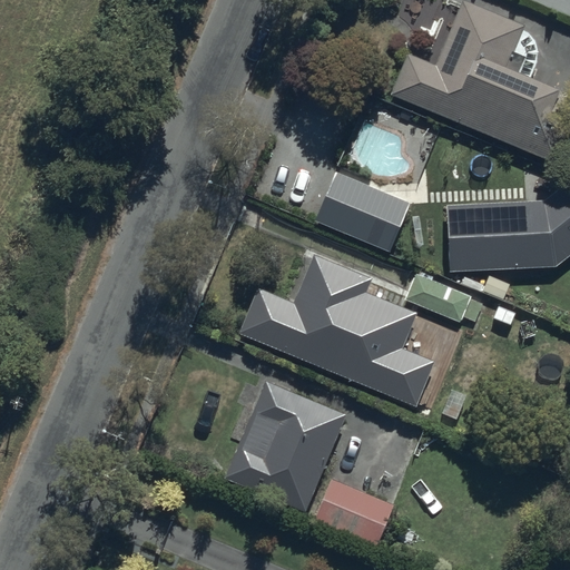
[(409,56),(391,96),(558,165),(569,136),(544,125),(558,91),(529,80),(536,69),(537,55),(532,41),(523,31),(524,28),(464,0),(434,67),(409,56)]
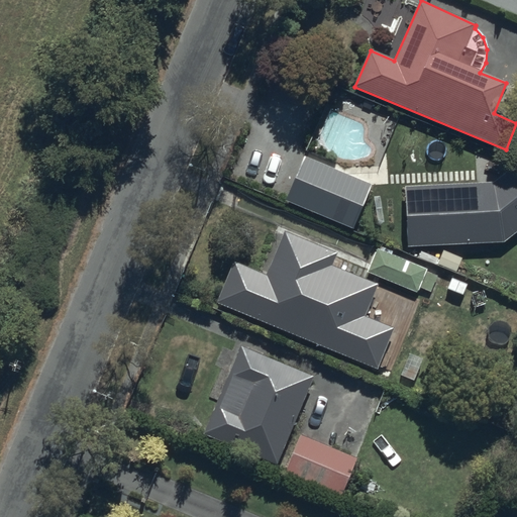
[(286,200),(354,228),(373,185),(304,157),(286,200)]
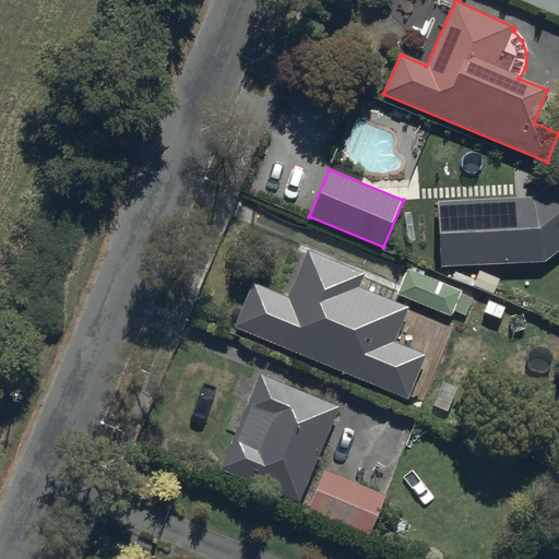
[(438,201),(443,265),(545,262),(558,251),(558,177),(534,197),(438,201)]
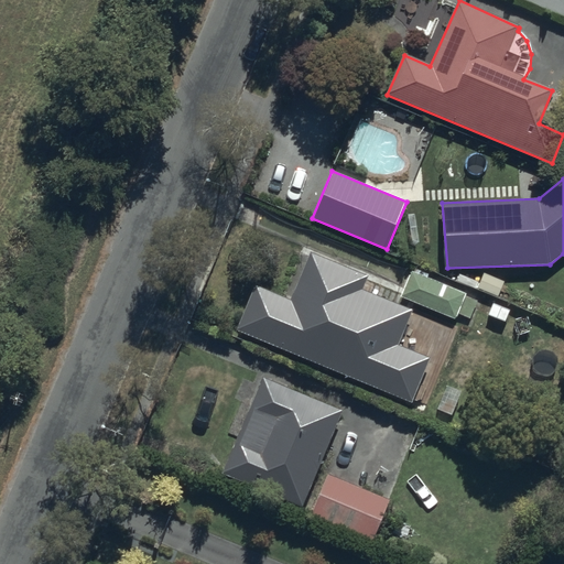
[(361,290),(367,275),(311,252),(292,300),(255,284),(236,329),(412,401),(431,358),(399,345),(412,311),(361,290)]
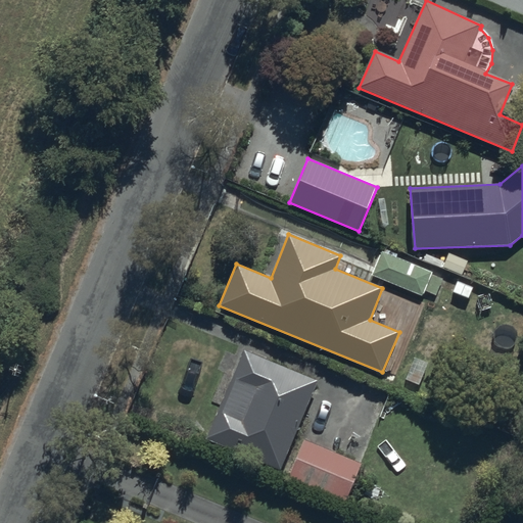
[(381,250),(371,275),(424,296),(426,292),(436,295),(442,279),(432,275),(434,272),(381,250)]
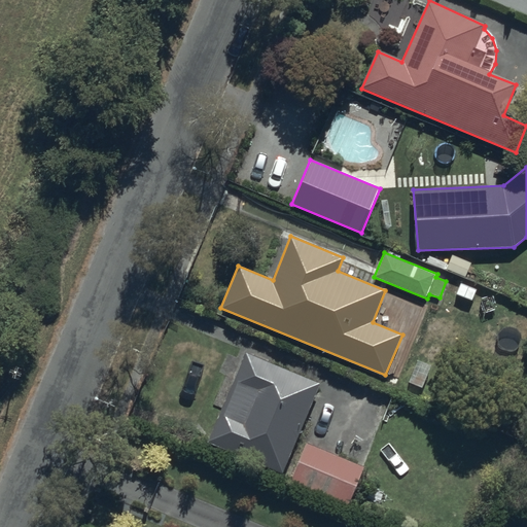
[(283,475),(320,385),(246,354),(208,444),(283,475)]
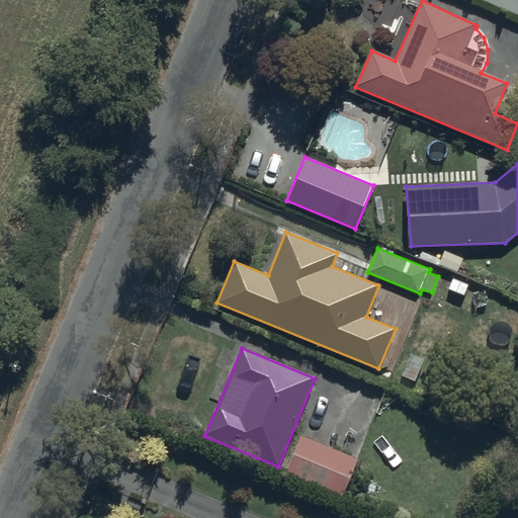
[(401,375),(415,382),(426,358),(412,352),(401,375)]
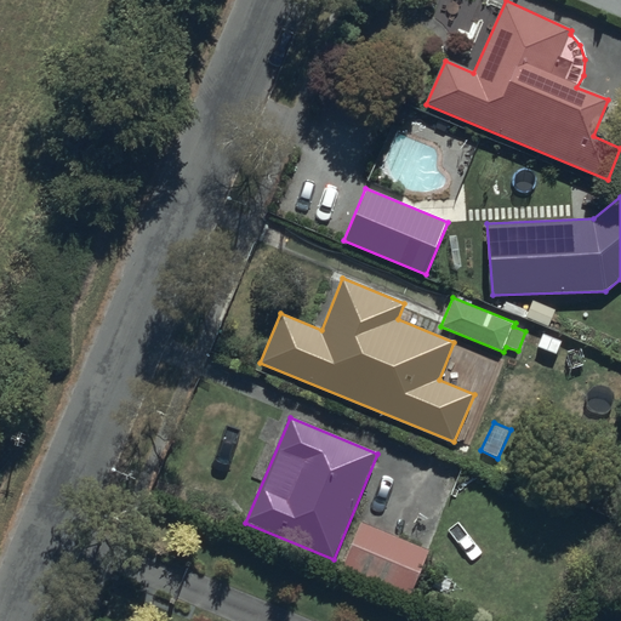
[(428,551),(360,523),(341,570),(410,598),(428,551)]
